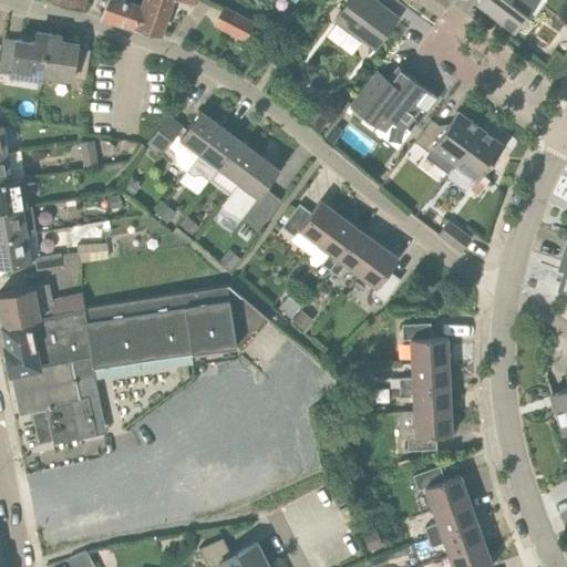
[(83,0),(53,0),(80,10),(83,0)]
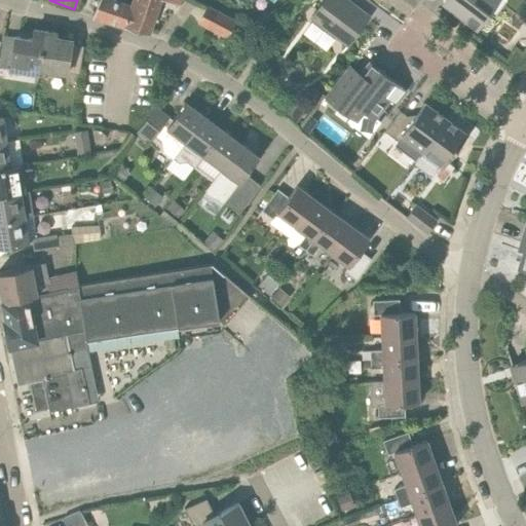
[(157,0),(164,0),(176,3),(177,0),(134,0),(130,7),(111,0),(89,0),(89,1),(98,3),(94,16),(148,33),(157,0)]
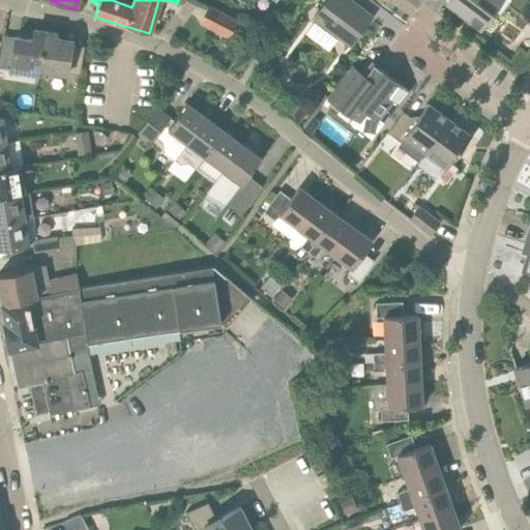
[(325,0),(313,19),(350,47),(372,18),(348,0),(325,0)]
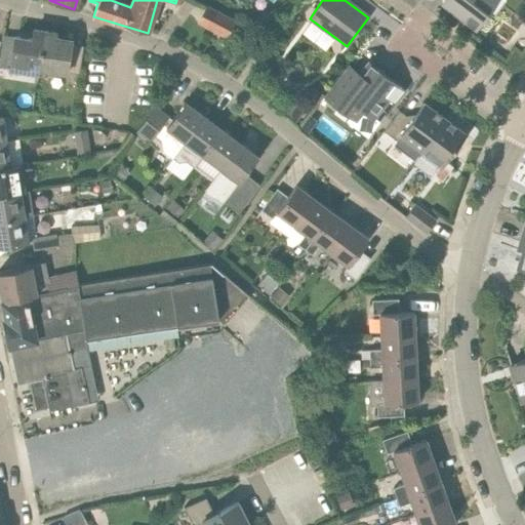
[(445,0),(443,4),(476,29),(489,11),(486,9),(493,0),(492,0),(445,0)]
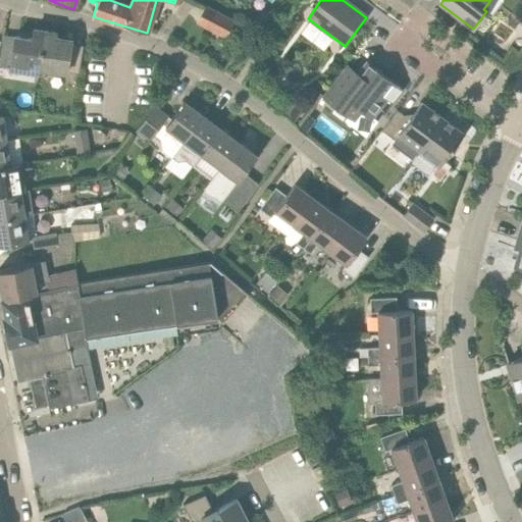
[(229,20),(203,7),(196,23),(220,37),(229,20)]
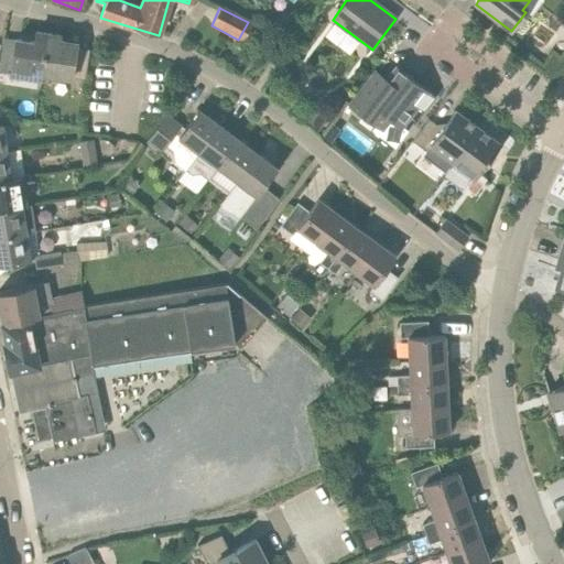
[(299,30),(290,24),(284,34),(293,40),(299,30)]
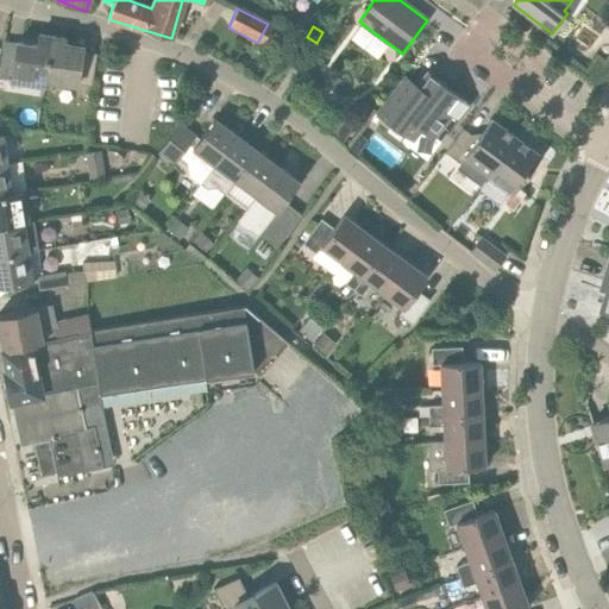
[(45,86),(45,81),(44,80),(51,42),(48,41),(48,36),(39,35),(38,45),(17,43),(11,80),(45,86)]
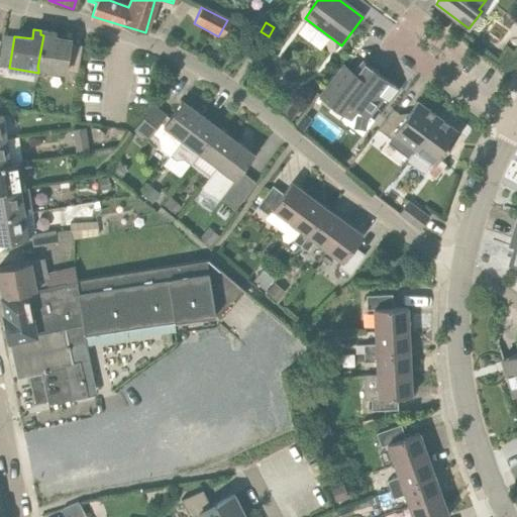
[(37,68),(38,69),(64,73),(65,67),(77,69),(78,62),(67,59),(71,39),(55,36),(55,32),(40,30),(40,34),(43,35),(37,68)]
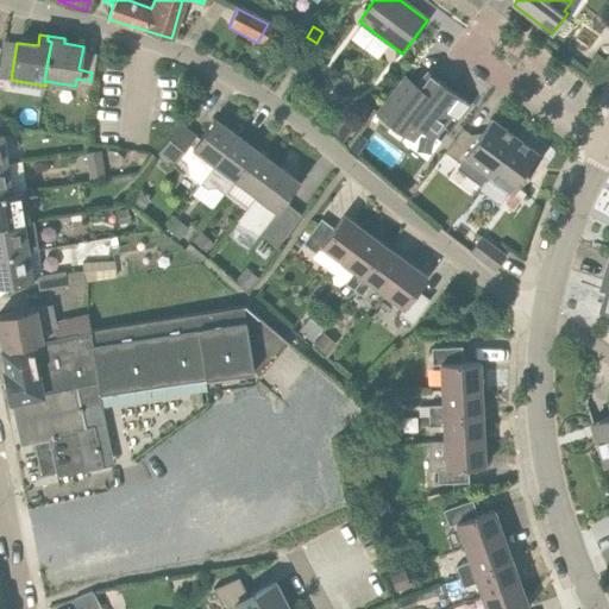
[(451,117),(456,120),(468,104),(470,106),(470,105),(433,76),(424,90),(403,75),(376,112),(413,140),(421,129),(434,139),(451,117)]
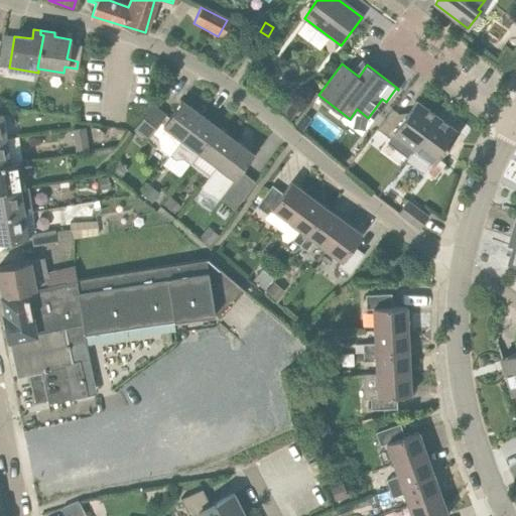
[(148,139),(153,133),(158,137),(160,148),(169,155),(181,138),(182,138),(201,114),(182,100),(169,117),(153,105),(134,129),(137,131),(147,138),(148,139)]
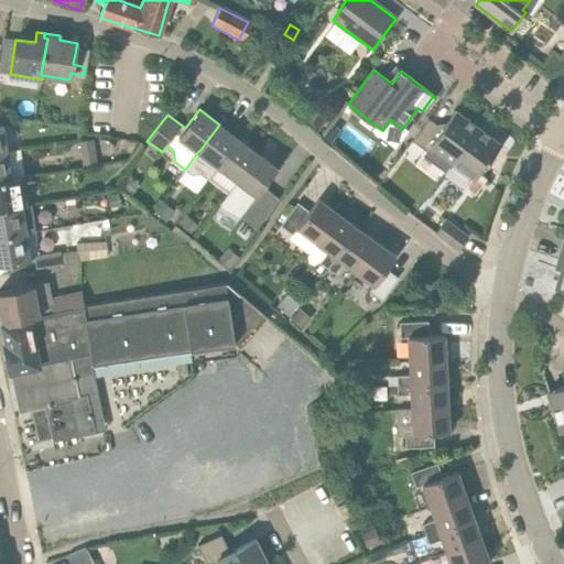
[(453,162),(478,128),(454,109),(453,111),(454,112),(442,129),(429,119),(412,141),(426,152),(431,145),(453,162)]
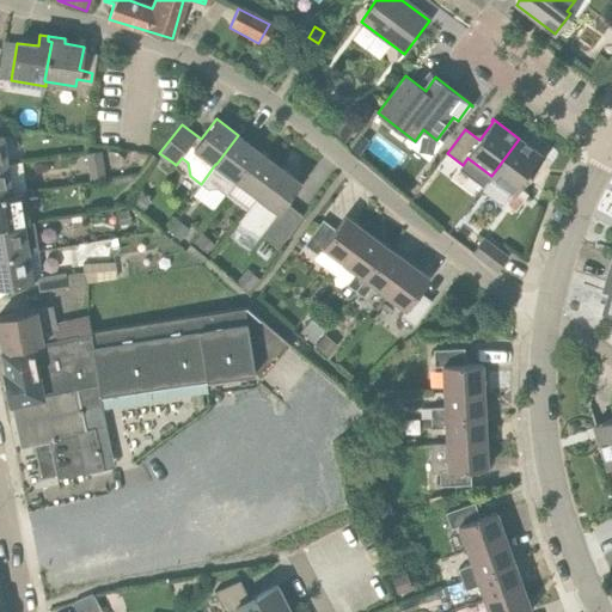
[(344,120),(334,134),(347,144),(357,129),(344,120)]
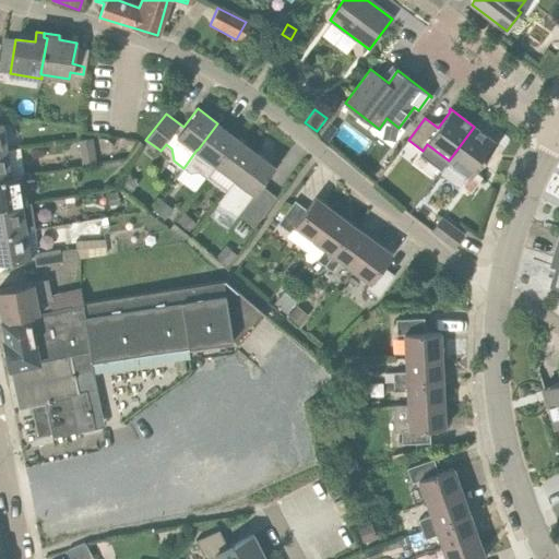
[(206,178),(216,165),(236,138),(217,123),(198,150),(197,150),(183,168),(189,173),(198,170),(206,178)]
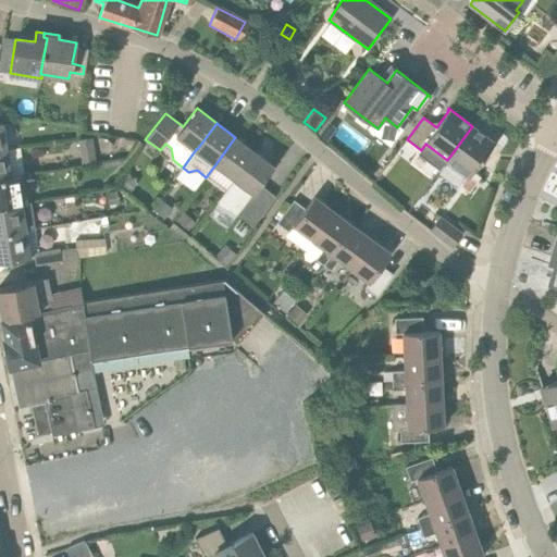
[(467,174),(459,184),(469,193),(481,176),(474,171),(494,145),(495,146),(497,145),(495,144),(472,126),(447,160),(467,174)]
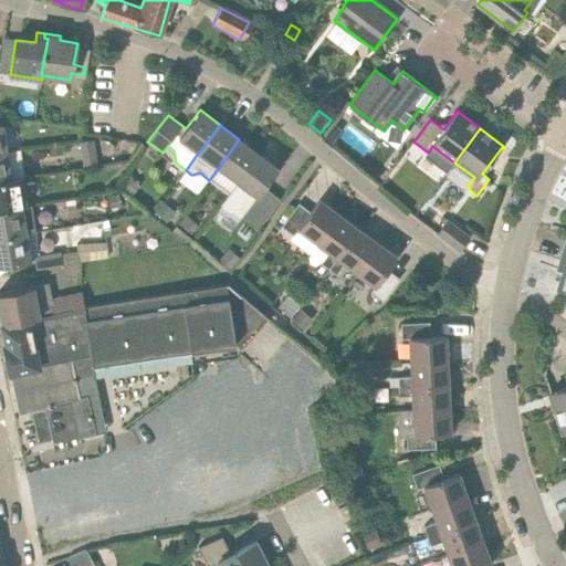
[(342,144),(341,134),(335,130),(327,142),(337,149),(342,144)]
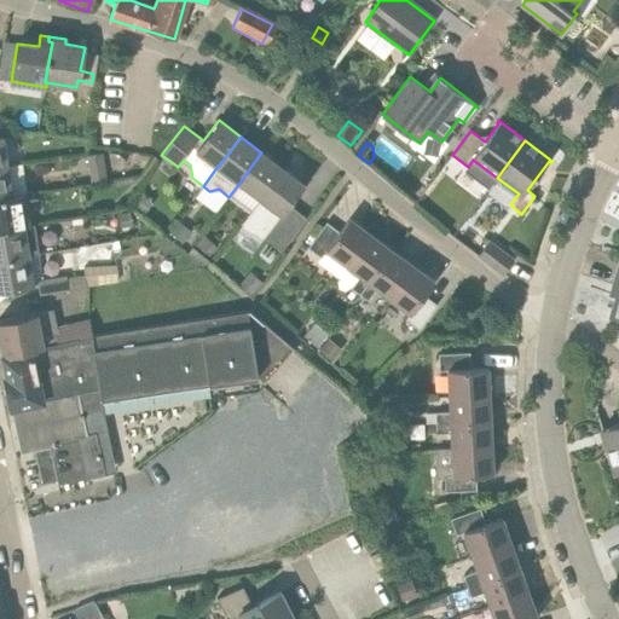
[(103,152),(87,155),(92,183),(106,179),(103,152)]
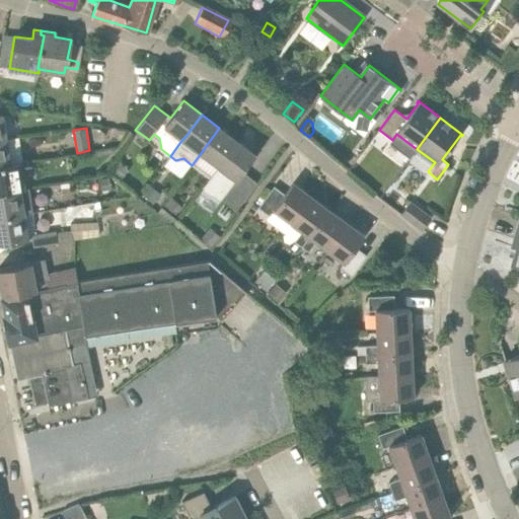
[(219,166),(237,141),(219,128),(201,153),(219,166)]
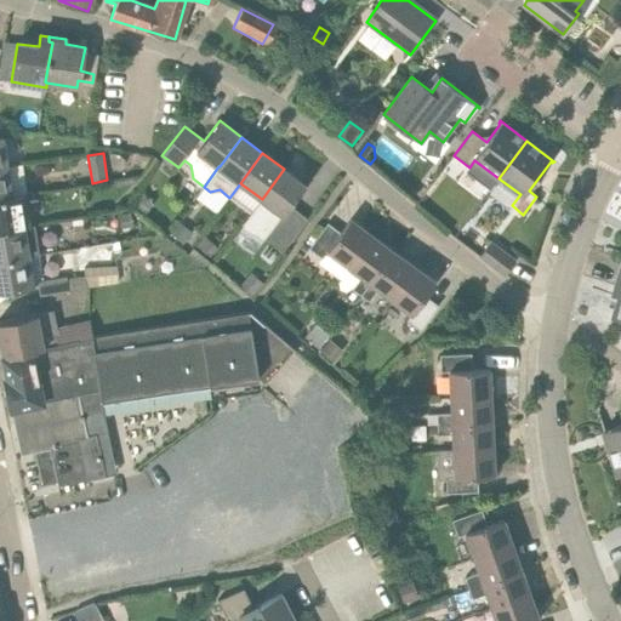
[(165,158),(163,161),(166,164),(165,167),(172,172),(177,166),(165,158)]
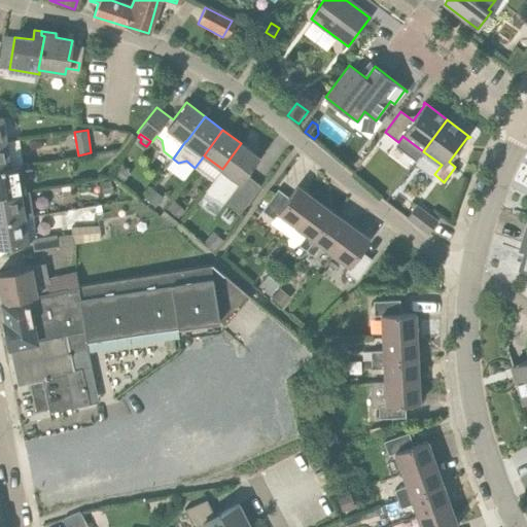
[(6,141),(0,142),(0,169),(21,166),(21,165),(10,166),(6,141)]
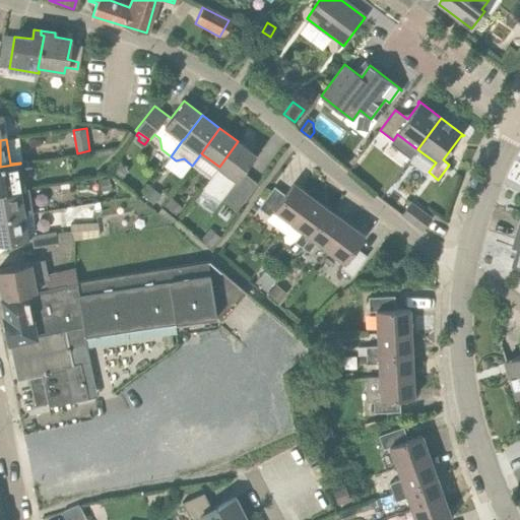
[(259,181),(245,171),(256,155),(238,141),(219,167),(202,189),(204,192),(208,194),(211,195),(214,197),(217,199),(219,201),(221,198),(237,210),(259,181)]
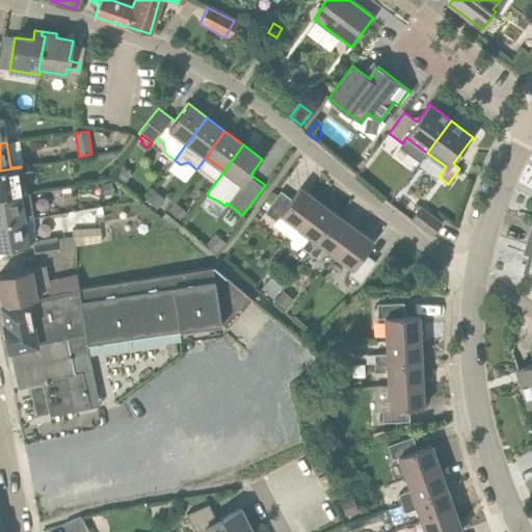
[(21,167),(0,170),(0,196),(25,193),(21,167)]
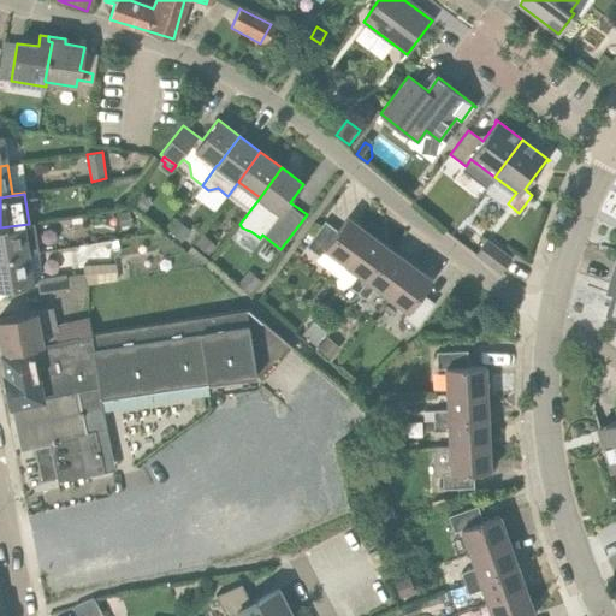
[(140,219),(128,211),(120,221),(131,230),(140,219)]
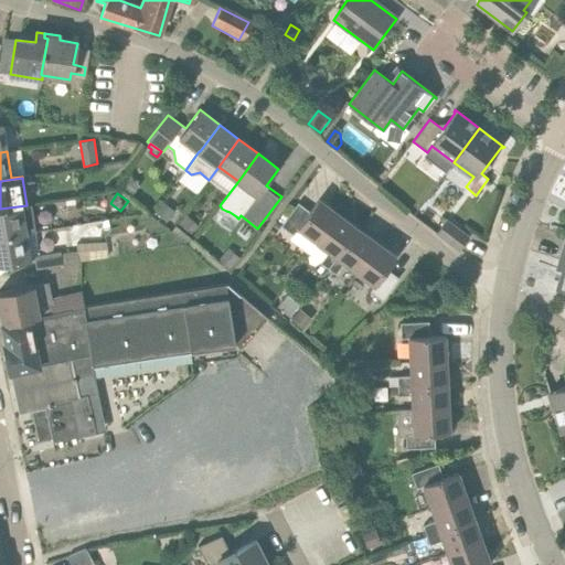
[(310,210),(299,202),(280,226),(294,235),(298,228),(317,243),(339,213),(319,199),(310,210)]
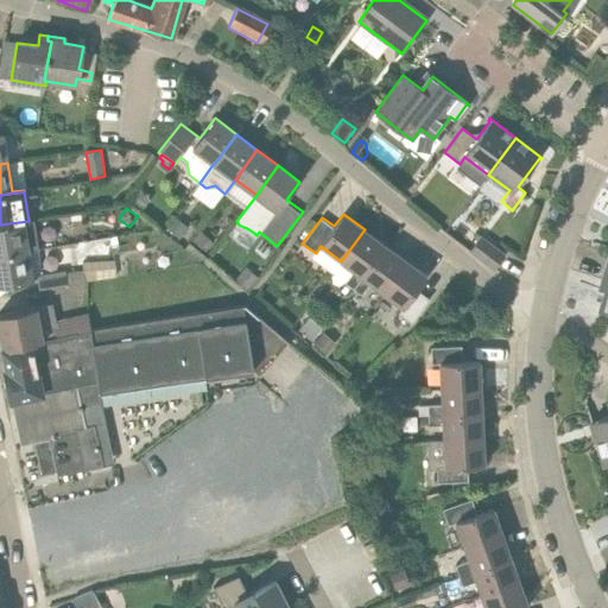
[(176,242),(187,226),(175,215),(162,232),(176,242)]
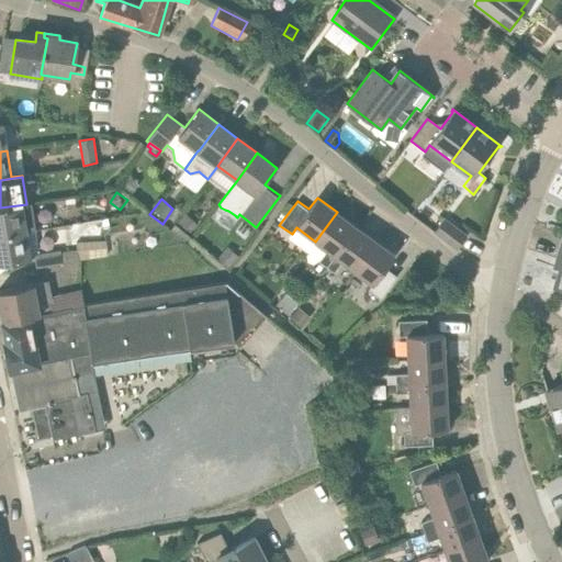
[(26,204),(0,208),(0,235),(34,229),(35,229),(36,229),(32,203),(26,204)]
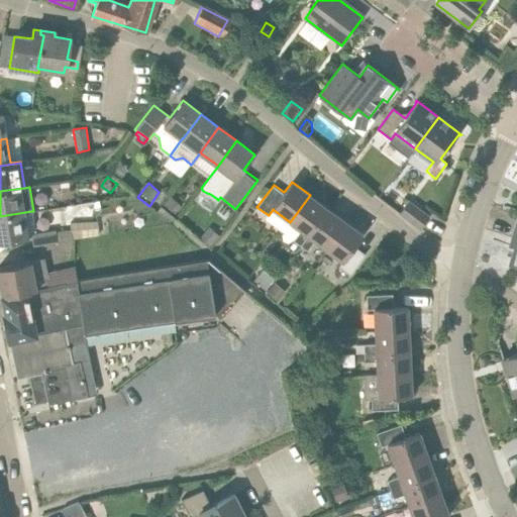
[(300,245),(327,208),(310,195),(290,222),(301,229),(293,240),(300,245)]
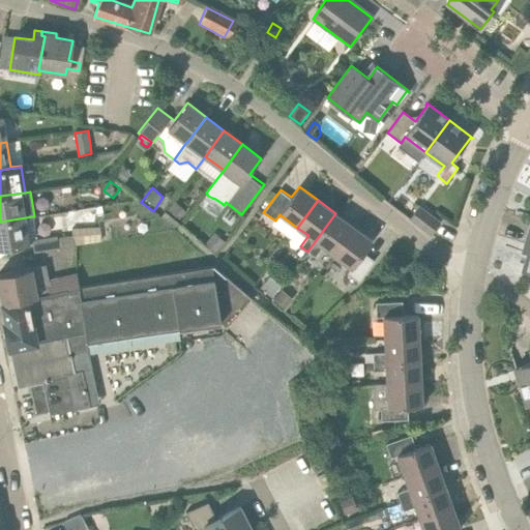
[(186,211),(175,201),(169,209),(179,218),(186,211)]
